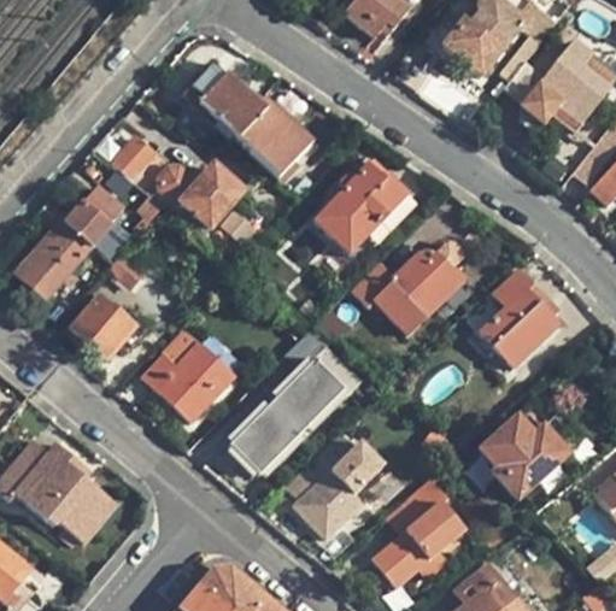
[(351,0),(342,12),(373,37),(379,30),(383,23),(391,28),(409,6),(402,0),(351,0)]
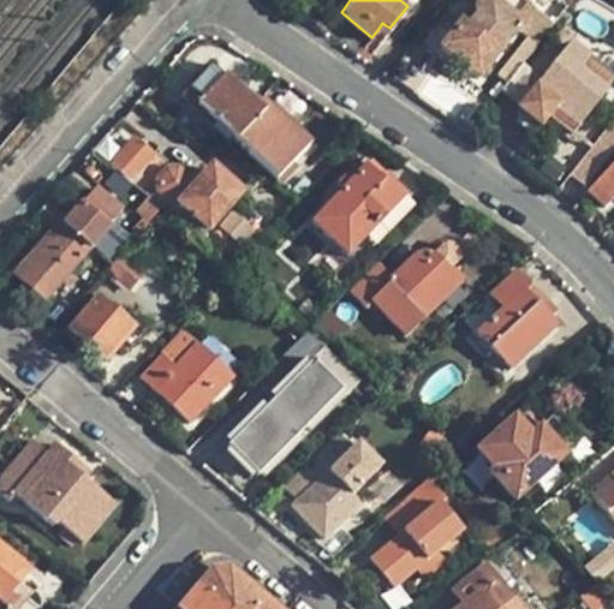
[(463,21),(442,45),(477,75),(531,7),(523,0),(474,0),(475,4),(476,11),(466,23),(463,21)]
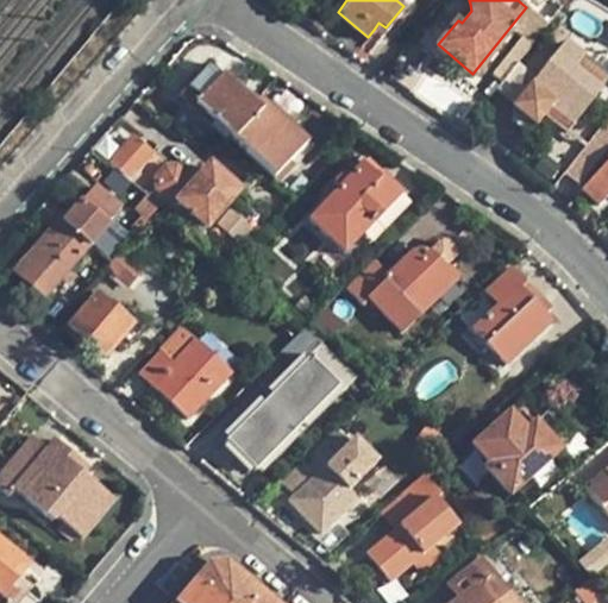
[(544,22),(553,12),(543,0),(540,0),(532,8),(544,22)]
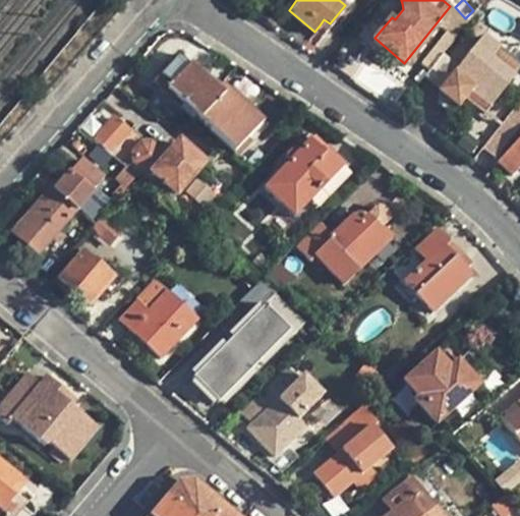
[(402,3),(392,17),(395,19),(403,9),(402,3)]
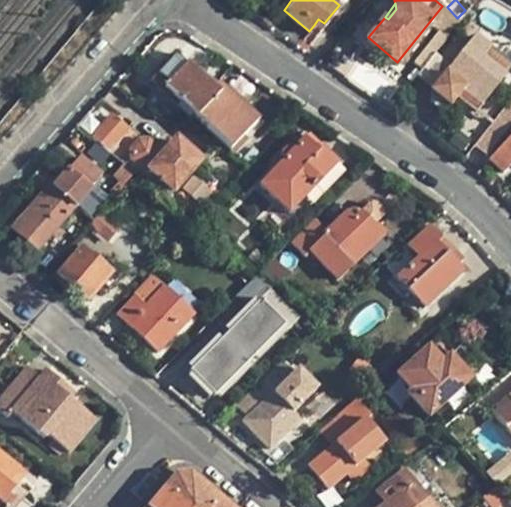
[(324,23),(318,19),(314,25),(320,29),(324,23)]
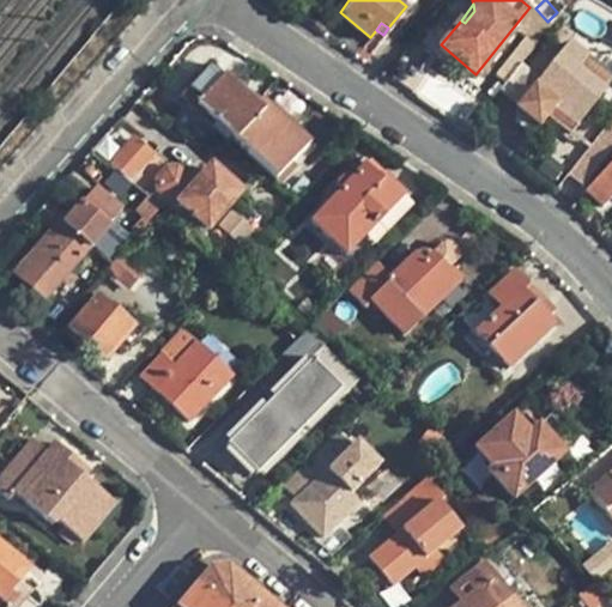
[(539,125),(549,111),(558,119),(567,110),(576,119),(604,84),(579,62),(587,52),(570,38),(514,104),(516,107),(516,109),(516,114),(517,119),(521,121),(526,123),(532,125),(535,122),(539,125)]
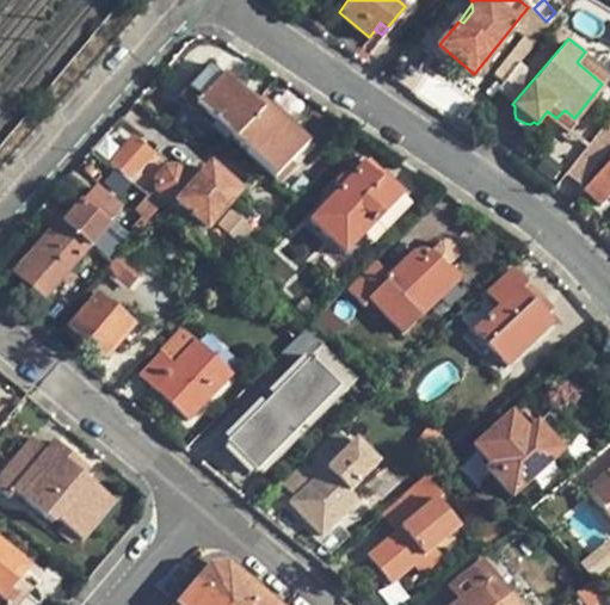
[(602,84),(609,74),(609,72),(585,51),(577,62),(602,84)]
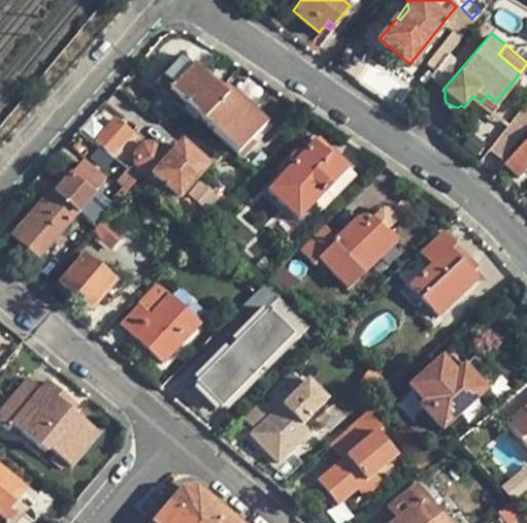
[(170,86),(193,63),(182,52),(155,79),(193,119),(197,113),(170,86)]
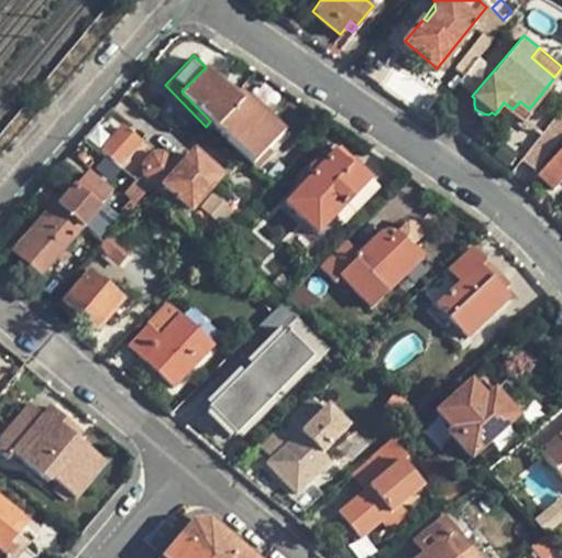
[(206,67),(182,91),(210,121),(254,163),(285,130),(248,95),(242,100),(237,95),(206,67)]
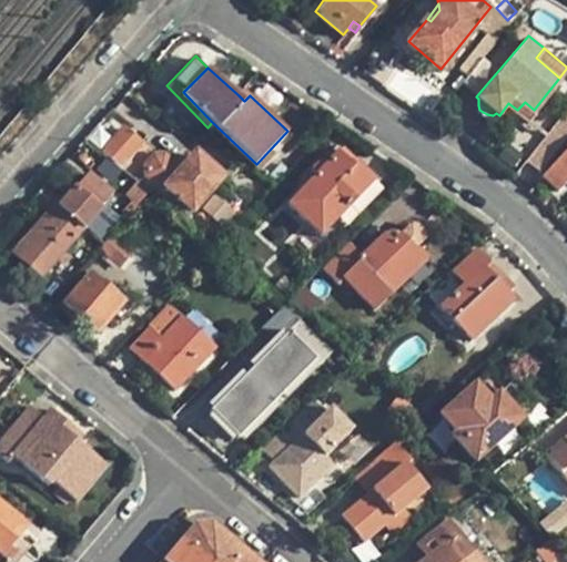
[(244,101),(250,95),(243,89),(239,95),(244,101)]
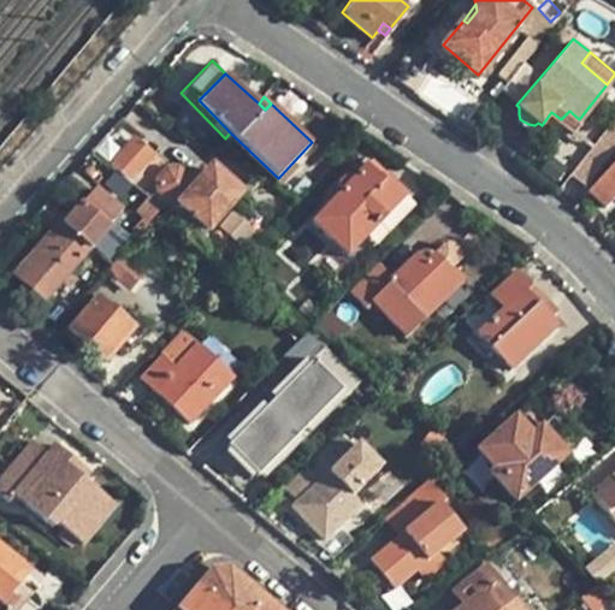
[(136,134),(113,157),(131,175),(139,167),(154,150),(136,134)]
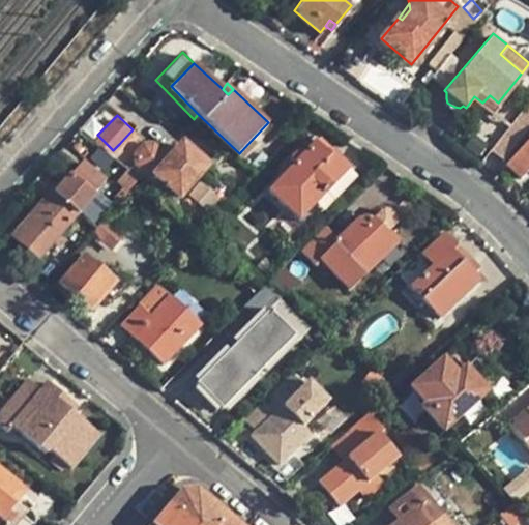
[(328,153),(332,148),(314,128),(288,155),(293,161),(314,140),(328,153)]
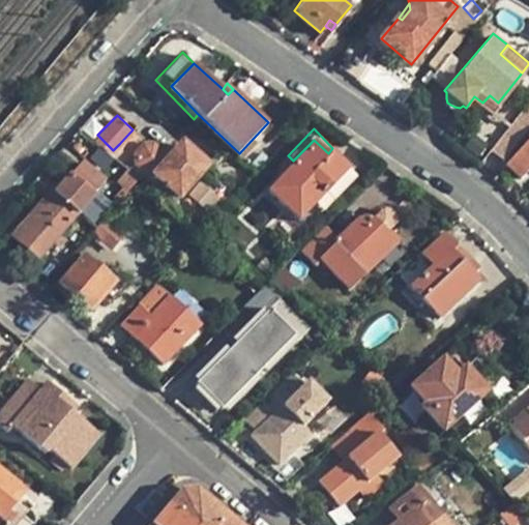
[(528,138),(506,161),(521,176),(528,168),(528,138)]
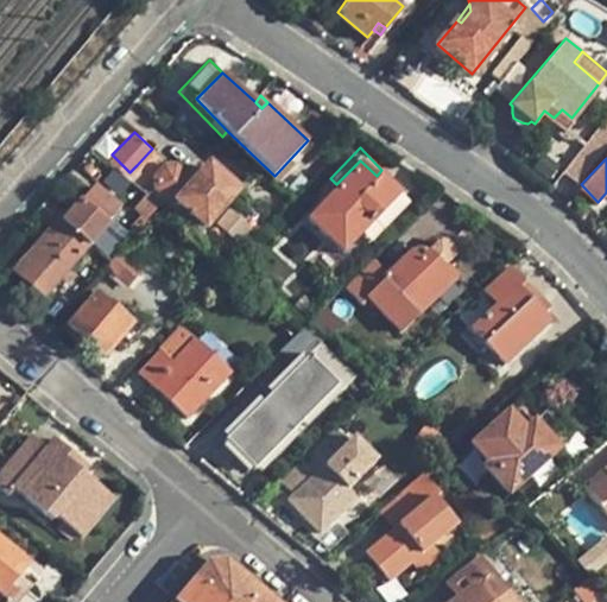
[(209,159),(201,170),(231,197),(240,188),(209,159)]
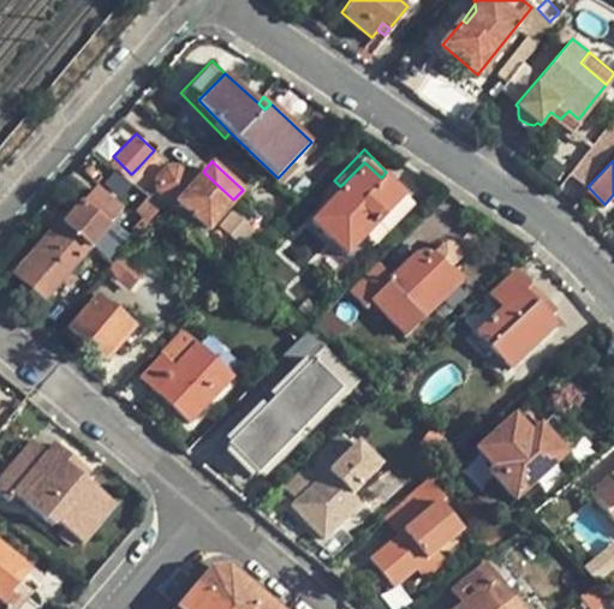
[(340,186),(309,218),(347,255),(367,236),(405,195),(407,192),(386,172),(381,178),(364,162),(340,186)]
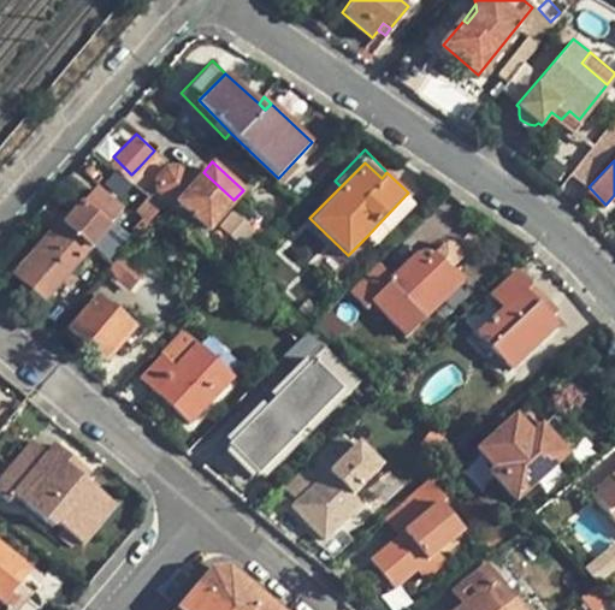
[(118,164),(104,176),(120,196),(135,183),(118,164)]
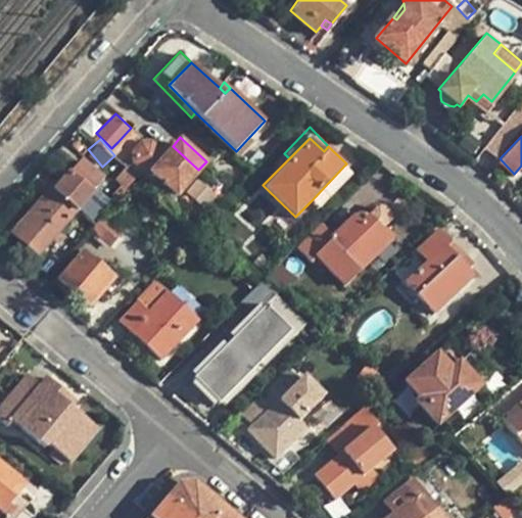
[(134,148),(135,159),(141,165),(149,172),(151,169),(175,191),(178,194),(198,170),(173,146),(167,153),(160,147),(153,140),(141,141),(134,148)]
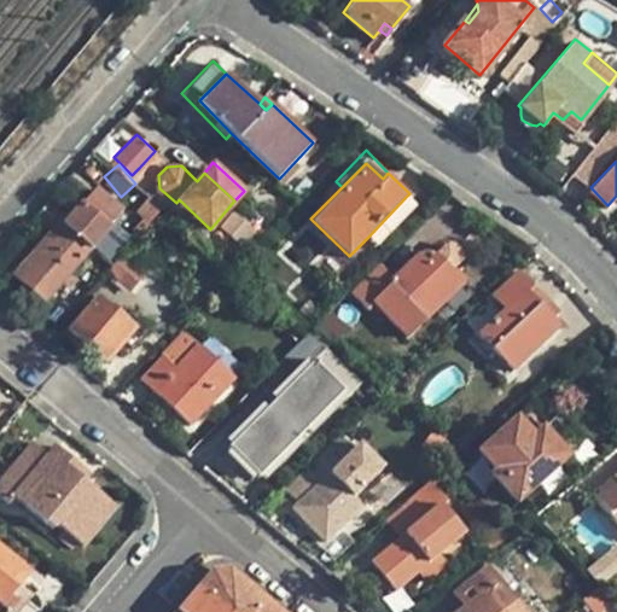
[(197,181),(204,173),(197,167),(190,174),(197,181)]
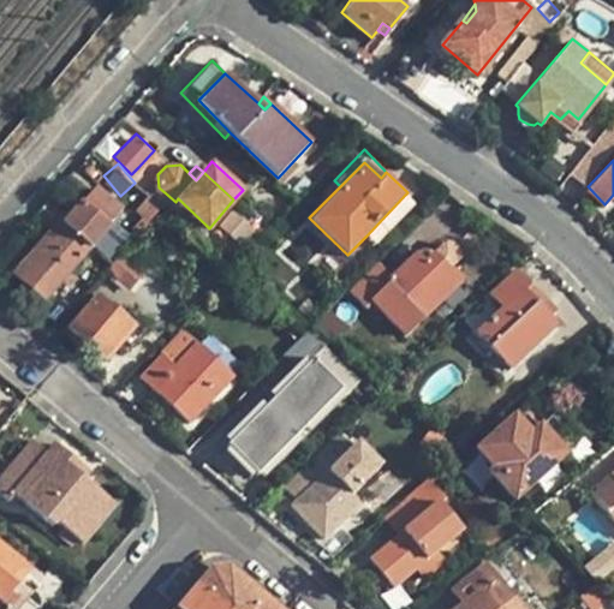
[(138,167),(131,174),(137,180),(144,172),(138,167)]
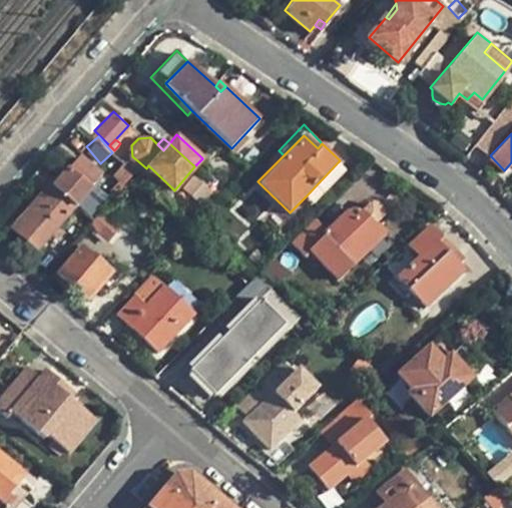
[(102,174),(80,155),(70,166),(15,227),(36,247),(102,174)]
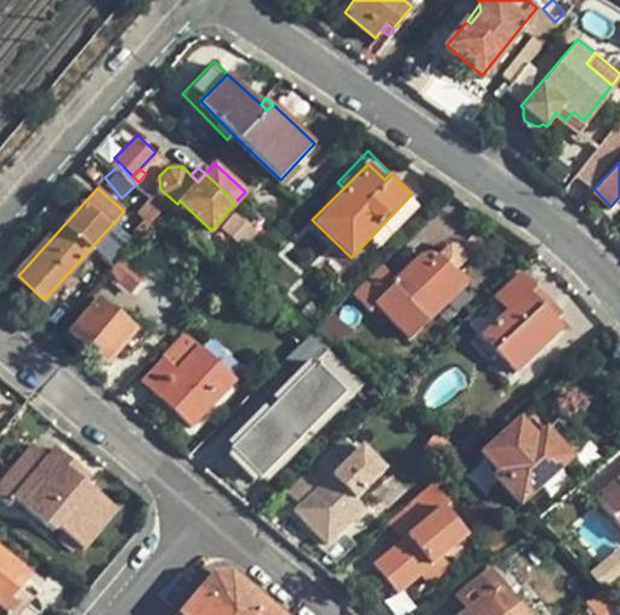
[(11,269),(18,275),(85,201),(78,195),(64,210),(47,229),(11,269)]
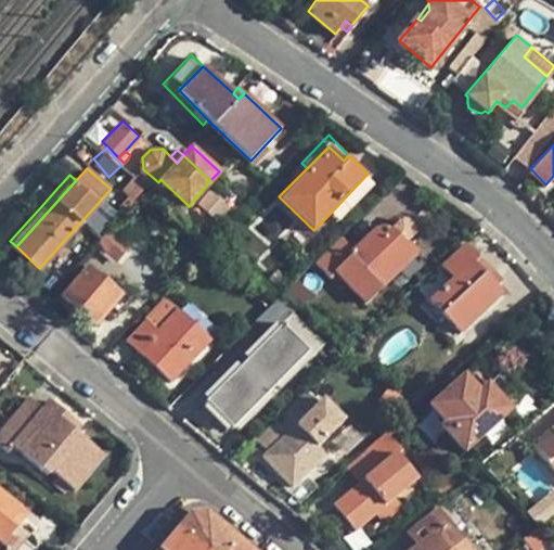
[(133,197),(145,186),(133,175),(121,188),(133,197)]
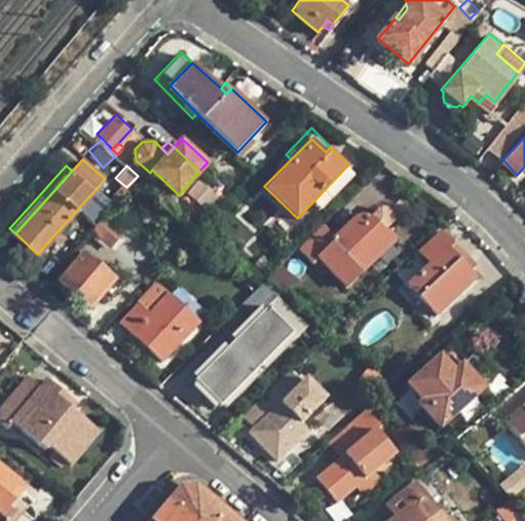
[(152,170),(150,173),(142,165),(138,172),(171,198),(176,192),(152,170)]
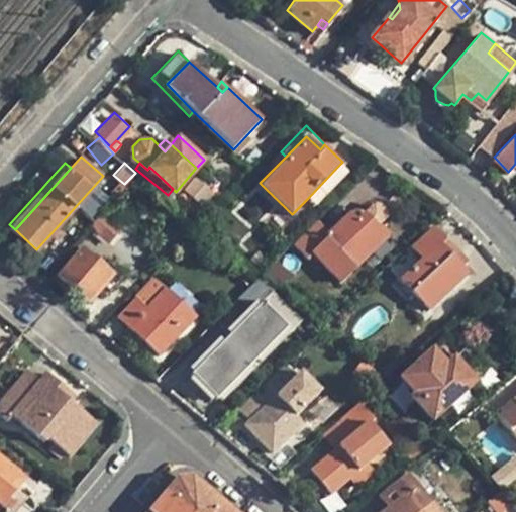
[(345,169),(340,164),(308,198),(314,203),(345,169)]
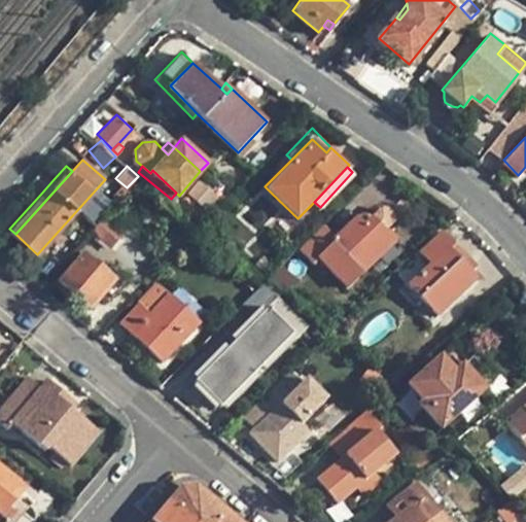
[(203,206),(212,214),(223,203),(214,194),(203,206)]
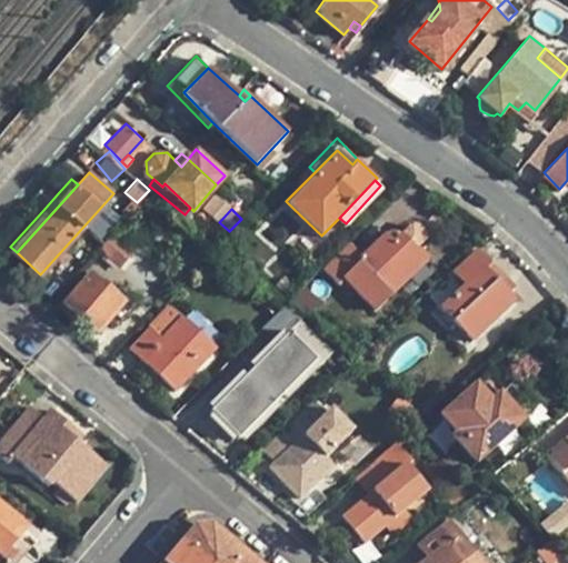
[(349,242),(326,269),(339,283),(345,278),(375,311),(426,260),(416,248),(427,235),(425,232),(419,228),(414,224),(410,223),(394,240),(385,231),(361,252),(349,242)]
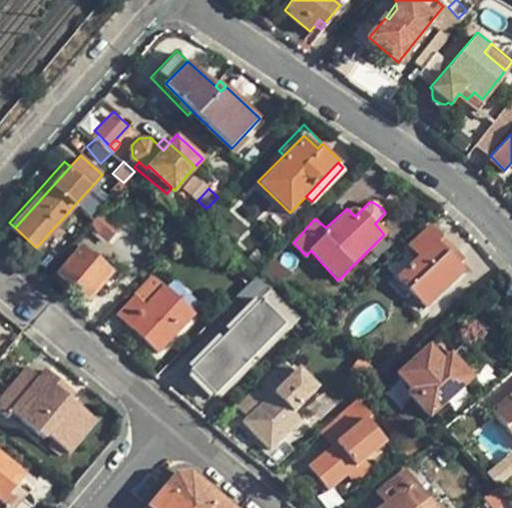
[(422,255),(397,276),(427,308),(465,270),(457,261),(438,239),(444,235),(432,222),(411,241),(422,255)]
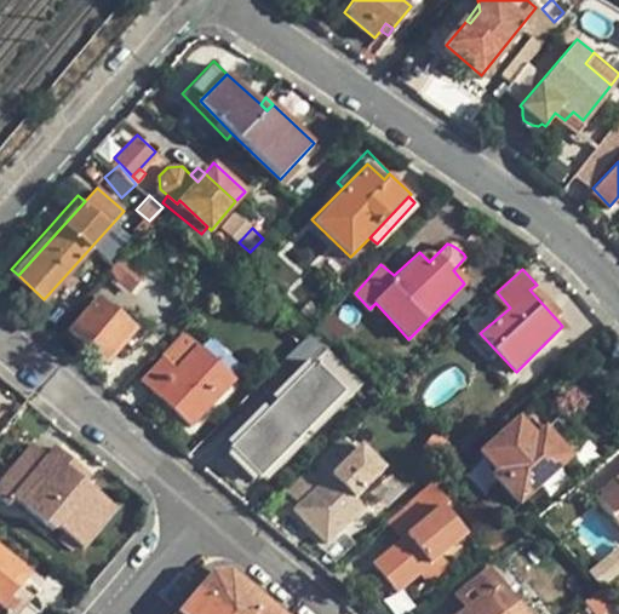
[(537,285),(529,290),(552,315),(559,310),(537,285)]
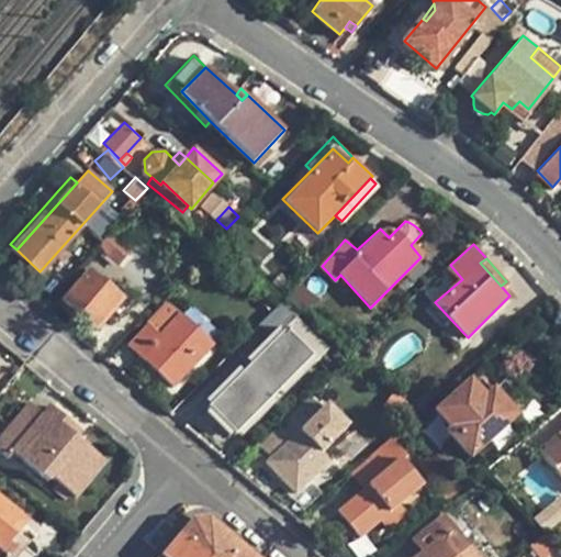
[(88,269),(63,299),(98,330),(114,309),(123,299),(113,291),(88,269)]
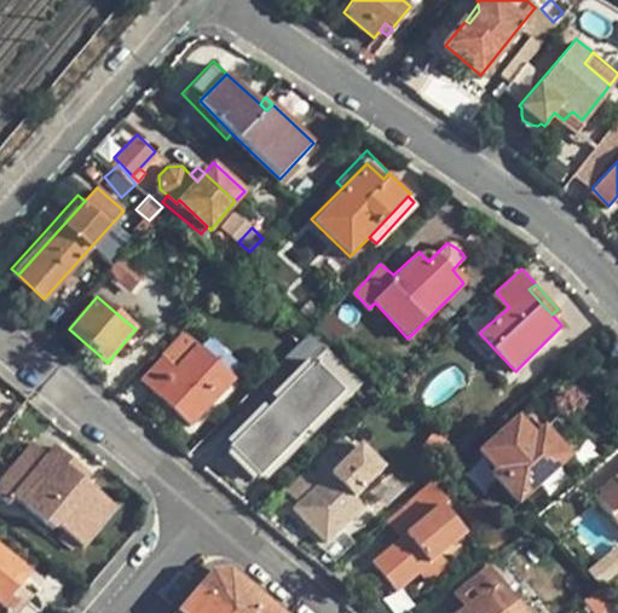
[(306,300),(299,308),(311,321),(318,312),(306,300)]
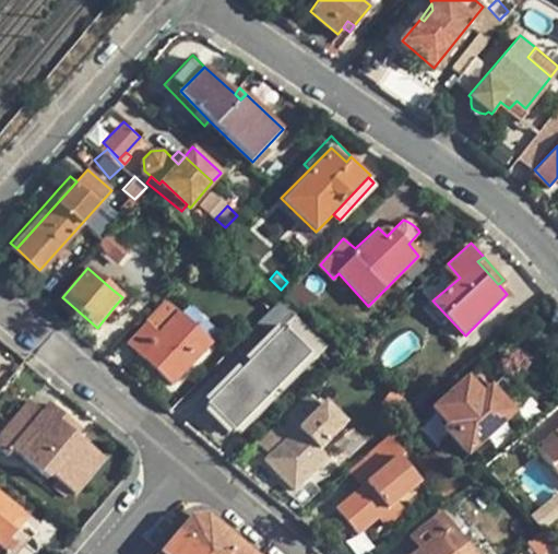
[(119,281),(113,290),(122,297),(114,307),(121,314),(135,296),(119,281)]
